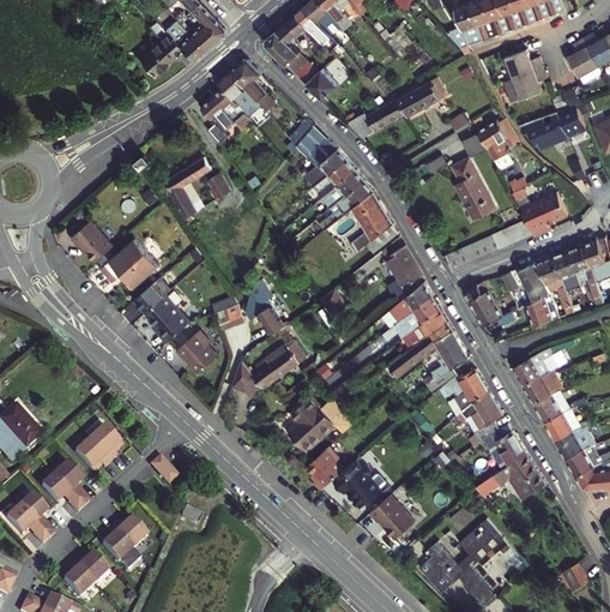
[(66,0),(83,22),(114,0),(66,0)]
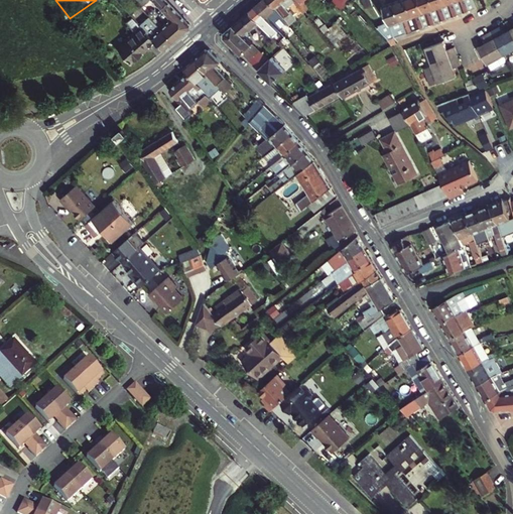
[(161,0),(148,0),(166,20),(159,26),(143,9),(140,12),(146,17),(171,43),(183,32),(186,30),(186,25),(161,0)]
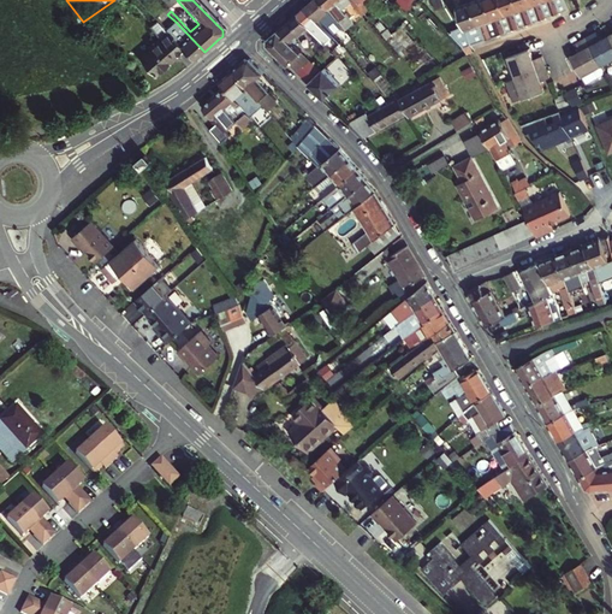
[(327,22),(332,27),(338,22),(319,0),(314,0),(306,7),(318,19),(327,22)]
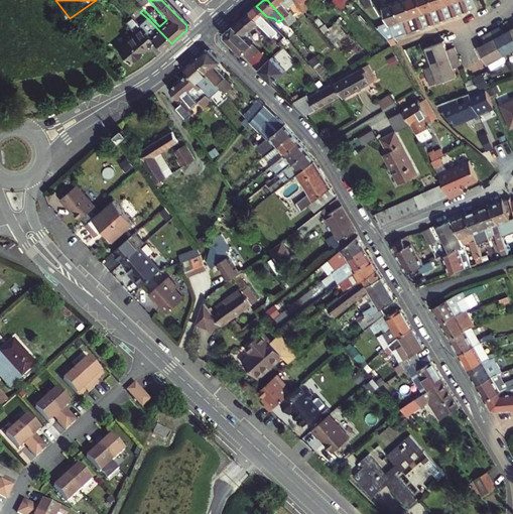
[(290,26),(296,20),(286,9),(294,2),(304,14),(307,11),(302,4),(300,1),(298,0),(267,0),(283,18),(290,26)]
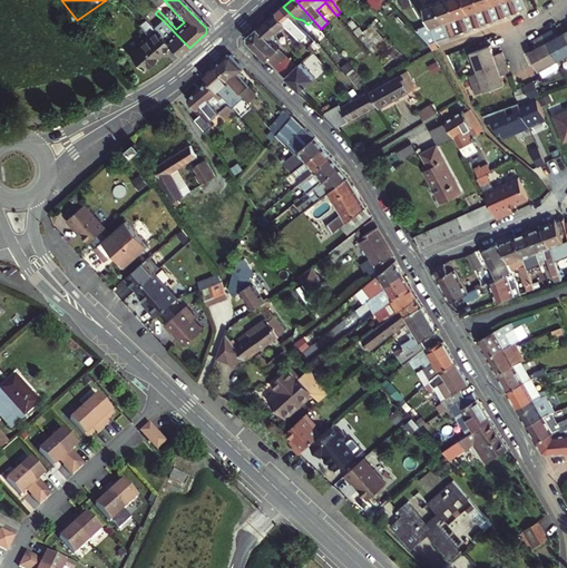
[(330,0),(332,1),(334,5),(340,12),(353,0),(352,0),(330,0)]
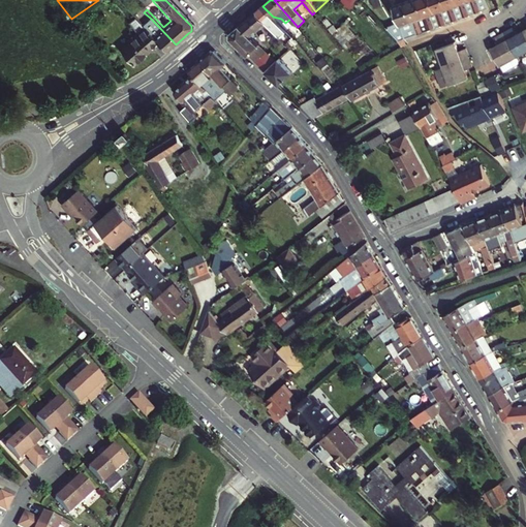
[(428,31),(415,0),(410,0),(403,3),(416,35),(428,31)]
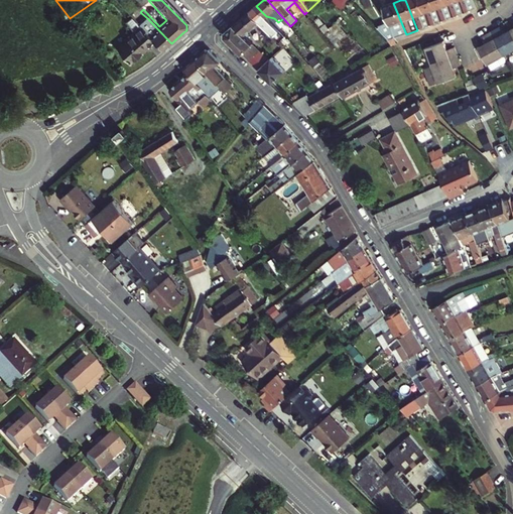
[(428,26),(417,0),(405,0),(417,30),(428,26)]
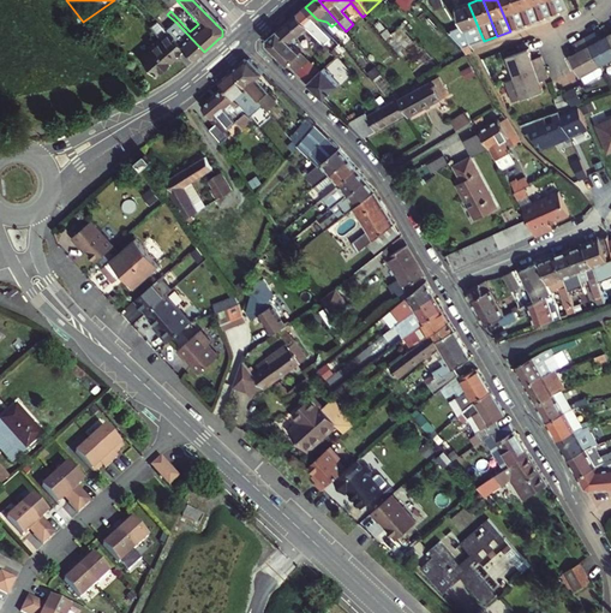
[(497,0),(510,31),(523,27),(513,0),(497,0)]
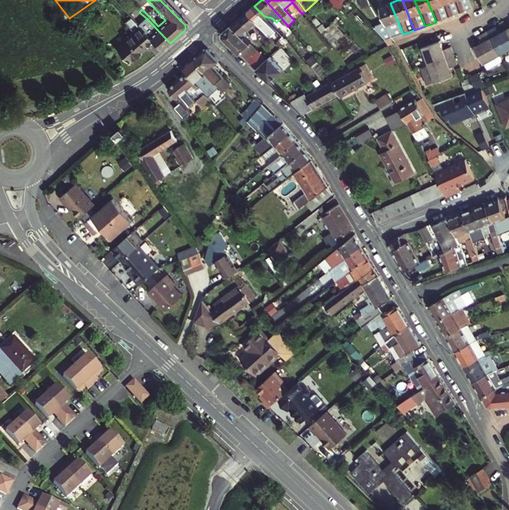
[(447,17),(440,0),(427,0),(436,22),(447,17)]
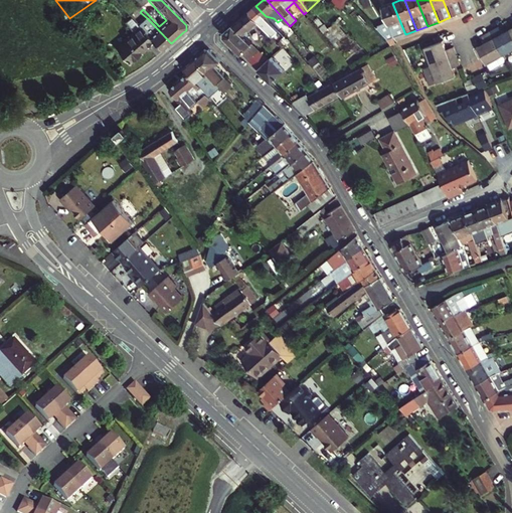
[(461,13),(456,0),(443,0),(450,17),(461,13)]
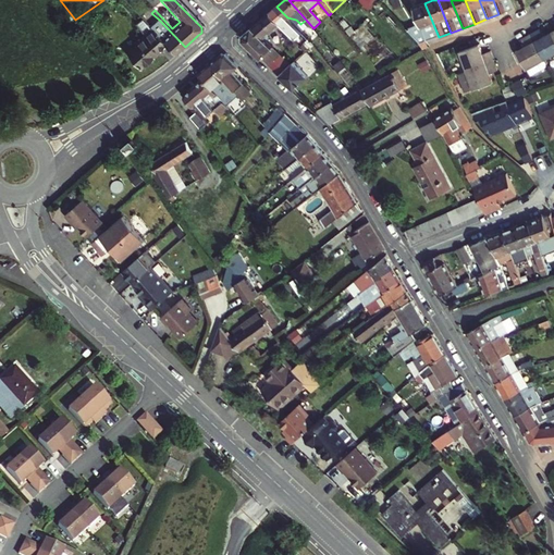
[(513,9),(508,0),(493,0),(499,14),(513,9)]
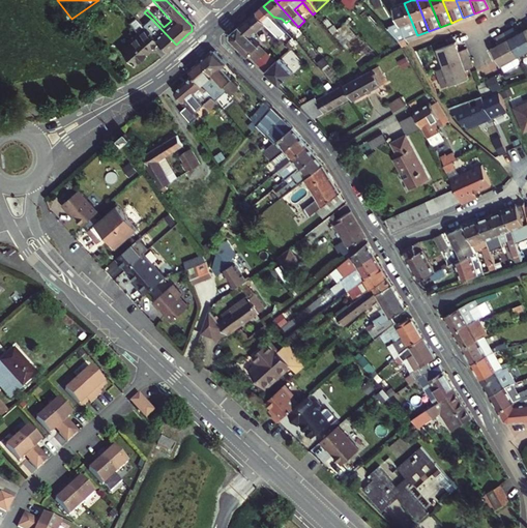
[(404,3),(391,7),(404,40),(417,35),(404,3)]
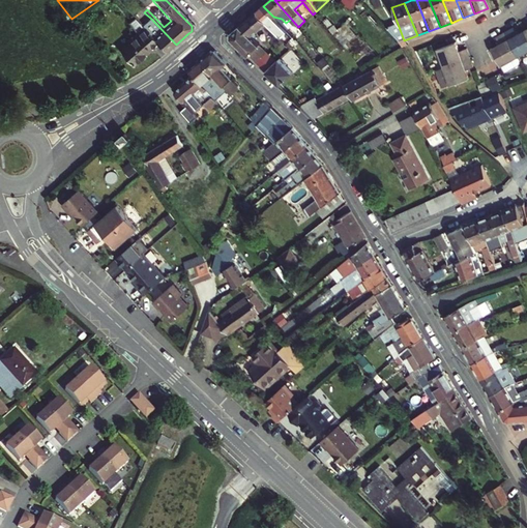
[(263,6),(257,11),(267,23),(292,49),(297,44),(290,35),(288,37),(287,36),(285,38),(283,35),(288,31),(273,17),(263,6)]
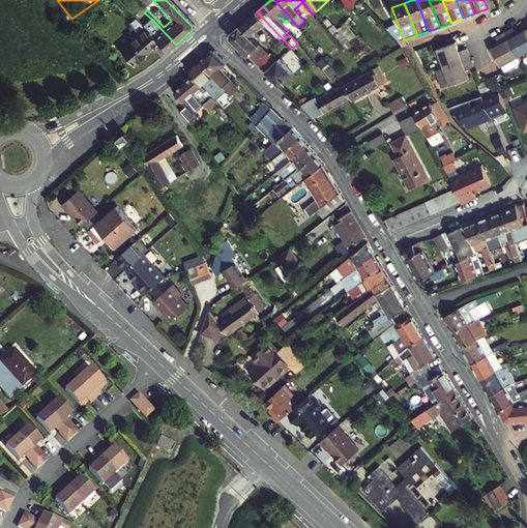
[(252,35),(267,23),(257,11),(232,33),(231,38),(266,74),(277,62),(252,35)]
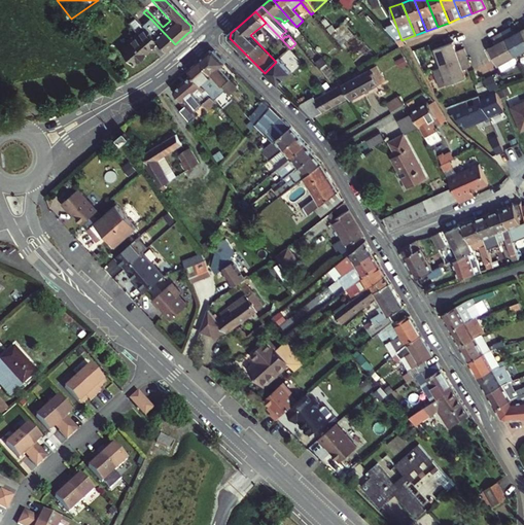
[(137,24),(136,24),(141,30),(153,43),(164,54),(175,44),(149,18),(142,24),(139,21),(137,24)]
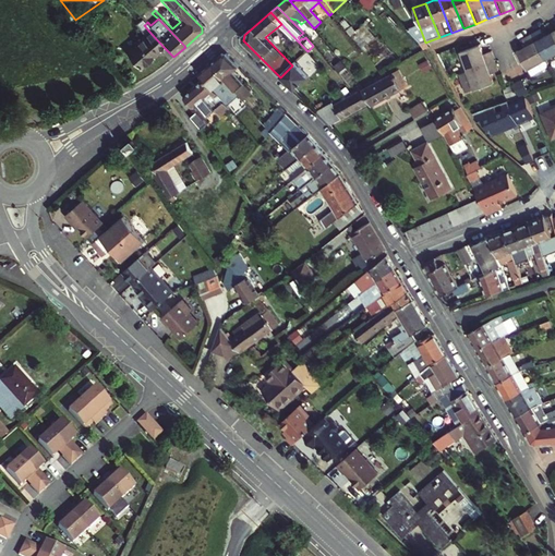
[(542,38),(538,31),(529,35),(543,60),(554,53),(554,41),(551,34),(542,38)]
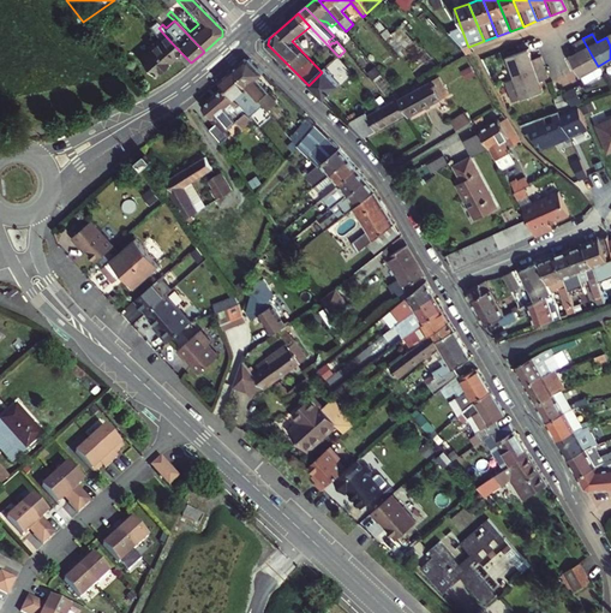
[(171,58),(179,51),(165,35),(136,58),(150,76),(172,58),(171,58)]
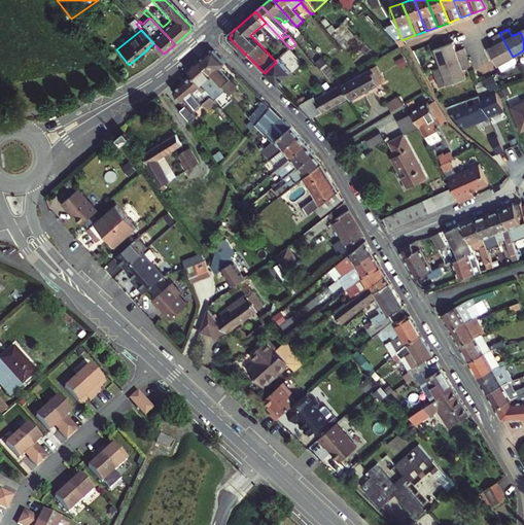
[(495,45),(487,50),(493,61),(499,72),(517,63),(513,57),(499,33),(491,38),(495,45)]
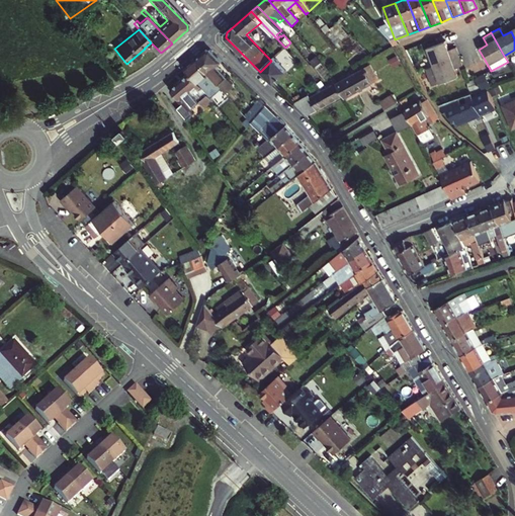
[(457,58),(454,49),(446,52),(443,44),(426,50),(432,67),(457,58)]
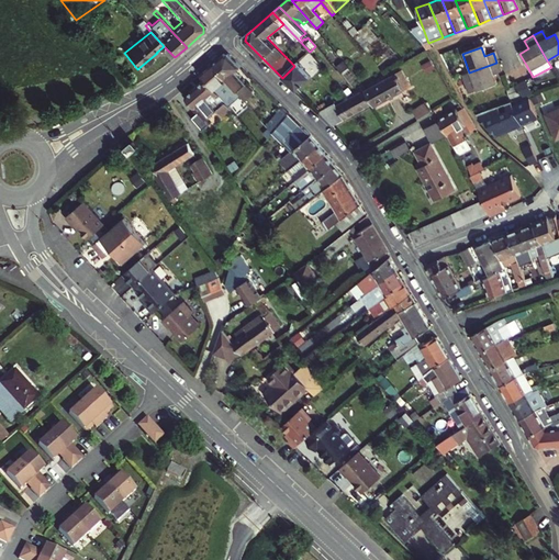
[(226,56),(221,56),(209,66),(235,96),(242,103),(250,96),(232,75),(238,68),(226,56)]
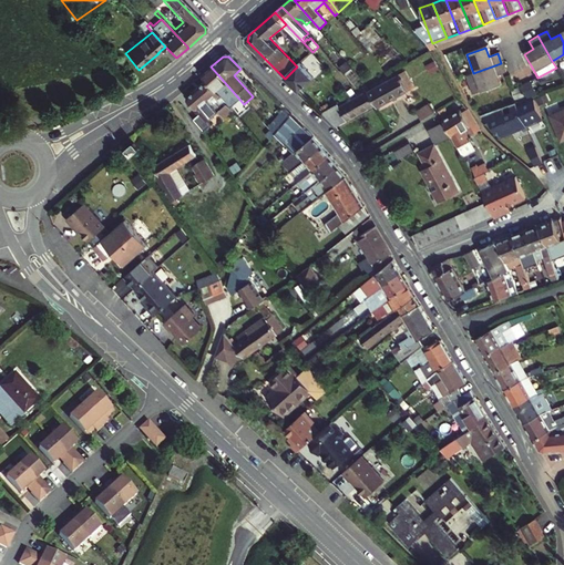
[(481,93),(500,86),(496,76),(504,74),(501,63),(473,73),(467,76),(473,94),(480,92),(481,93)]
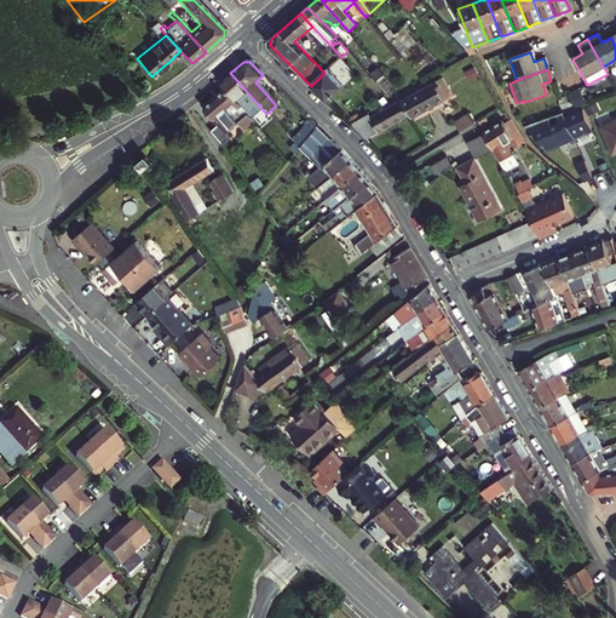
[(324,73),(311,86),(328,102),(343,86),(327,70),(324,73)]
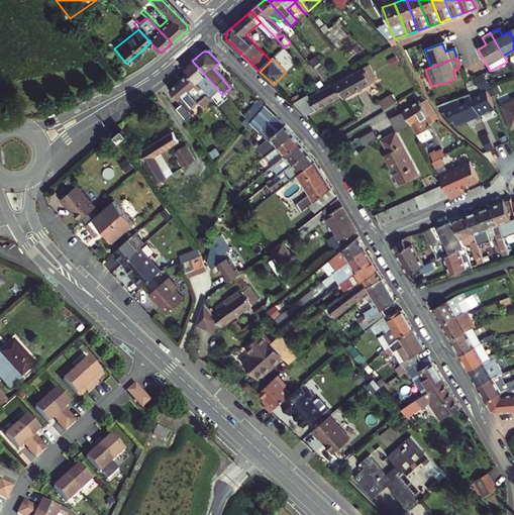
[(192,61),(183,70),(187,75),(194,83),(200,79),(212,92),(216,88),(192,61)]
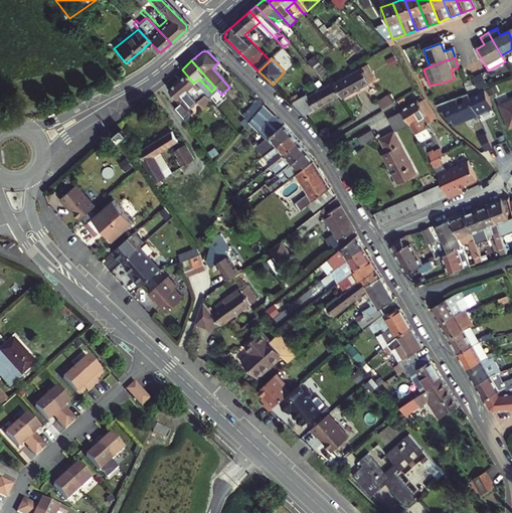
[(341,98),(374,78),(366,64),(333,83),(339,95),(341,98)]
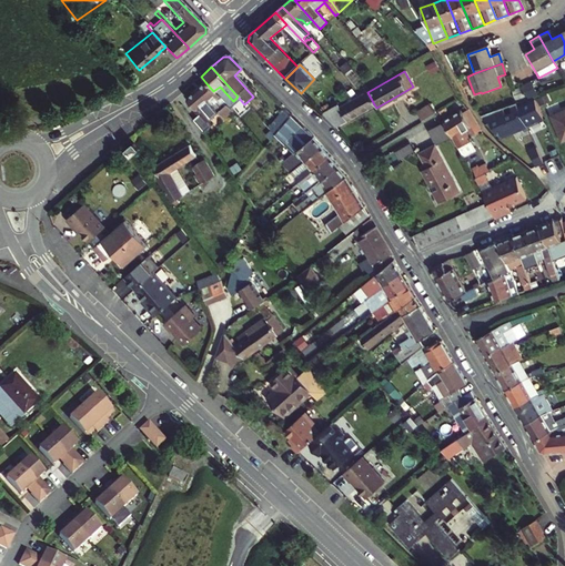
[(213,91),(205,82),(185,100),(198,114),(190,121),(201,134),(209,128),(204,122),(215,113),(221,119),(230,111),(213,91)]
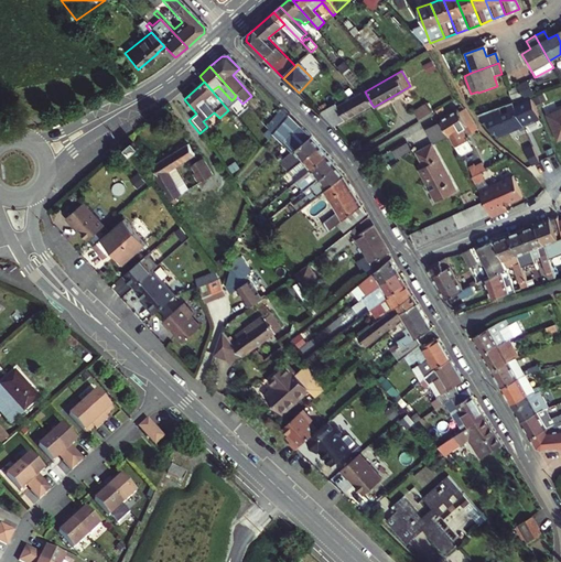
[(333,126),(371,104),(365,92),(331,111),(328,107),(319,112),(333,126)]
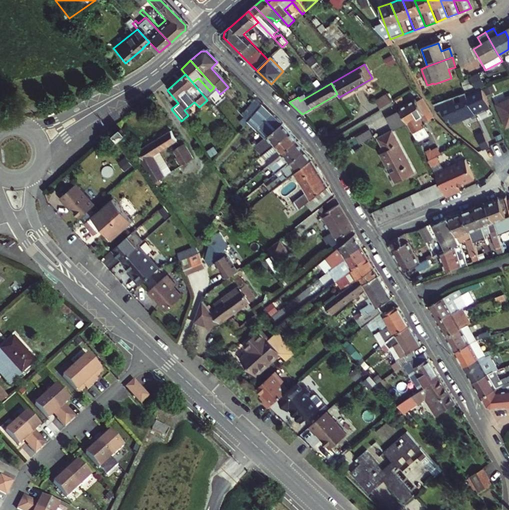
[(484,89),(467,97),(466,94),(460,96),(462,102),(455,105),(453,99),(436,105),(442,111),(445,110),(450,121),(453,120),(455,124),(475,115),(491,108),(484,89)]
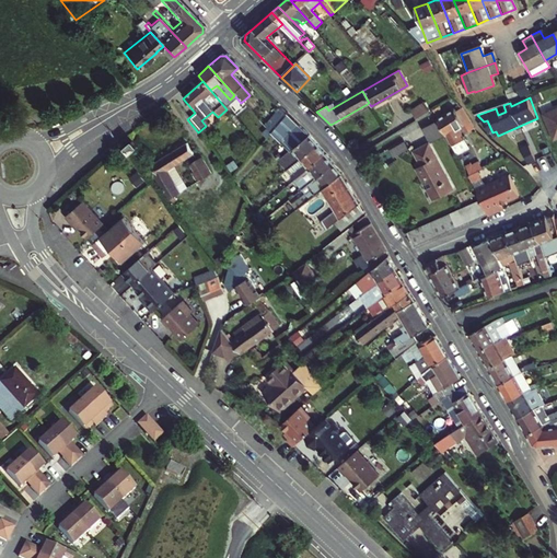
[(415,107),(402,115),(406,124),(420,115),(415,107)]
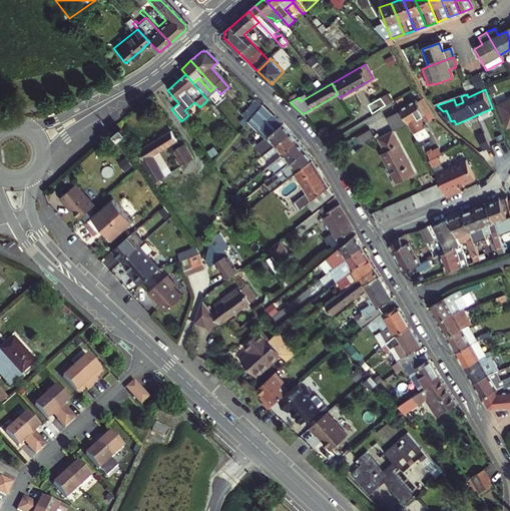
[(413,134),(423,128),(418,118),(431,110),(422,100),(416,103),(414,98),(398,108),(413,134)]
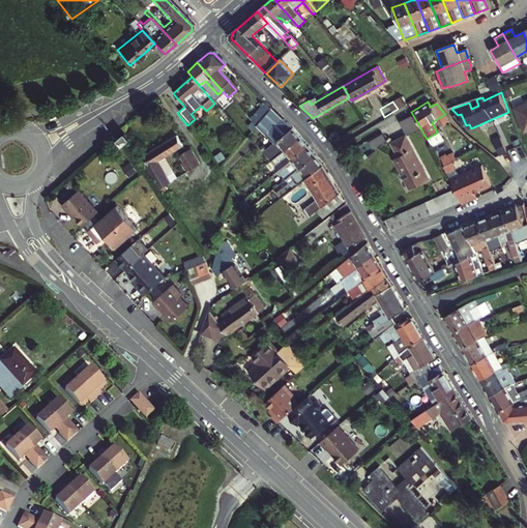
[(255,127),(269,109),(263,103),(247,120),(255,127)]
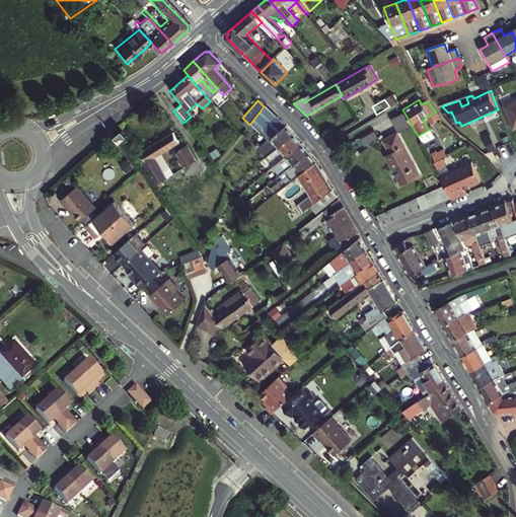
[(515,102),(515,103),(515,104),(507,108),(515,131),(515,130),(515,102)]
